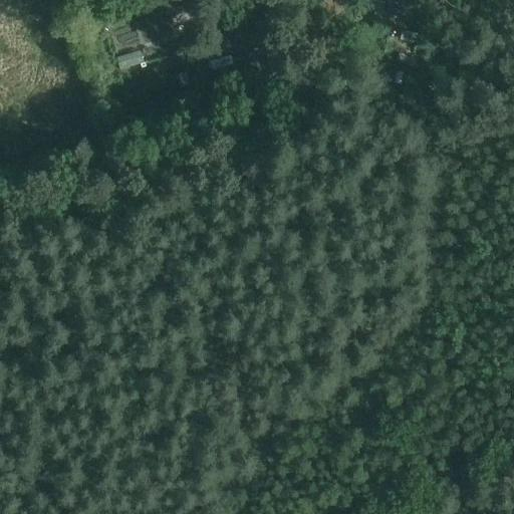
[(174,26),(197,19),(191,0),(184,0),(167,5),(174,26)]
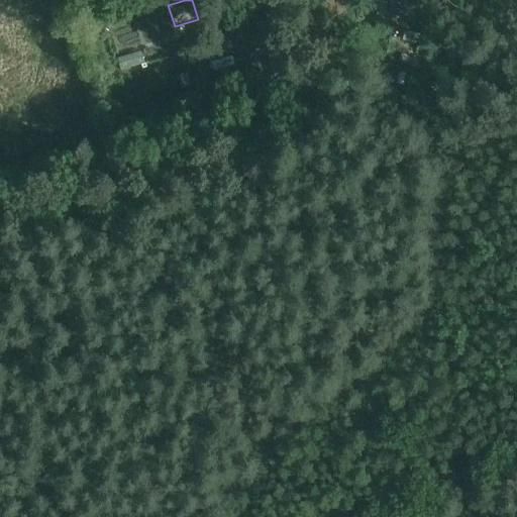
[(392,0),(390,10),(402,13),(403,8),(407,8),(408,2),(416,4),(416,0),(392,0)]
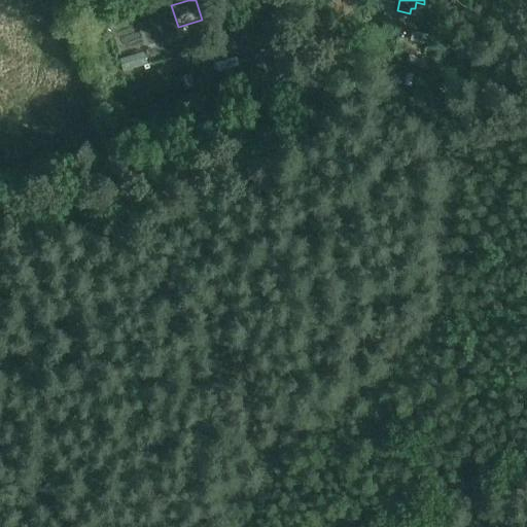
[(447,28),(450,22),(443,19),(447,9),(437,6),(431,22),(447,28)]
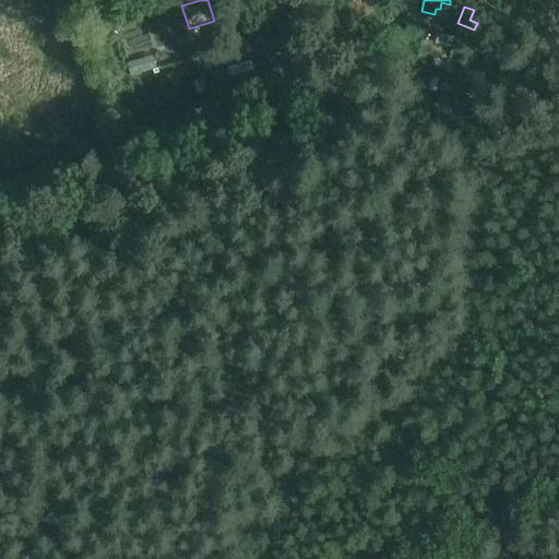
[(436,44),(458,48),(460,38),(438,33),(436,44)]
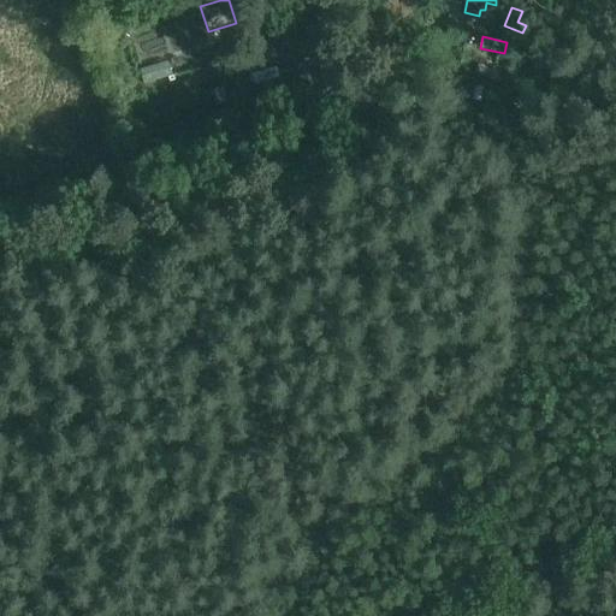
[(169,61),(140,70),(144,84),(172,76),(169,61)]
